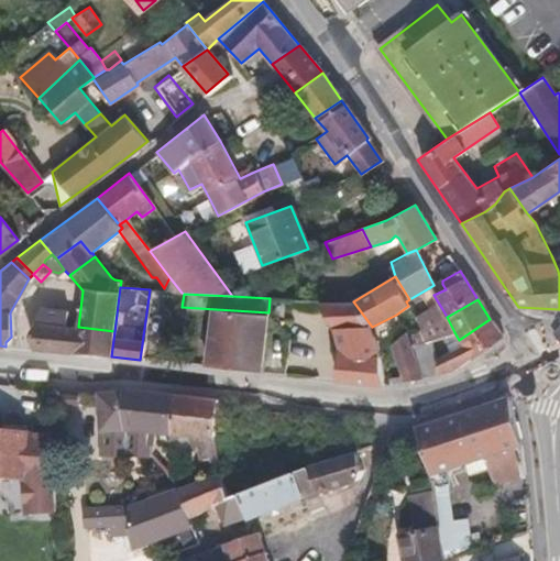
[(372,327),(353,301),(319,301),(330,321),(339,348),(337,377),(384,383),(379,358),(360,359),(358,343),(361,343),(359,327),(372,327)]
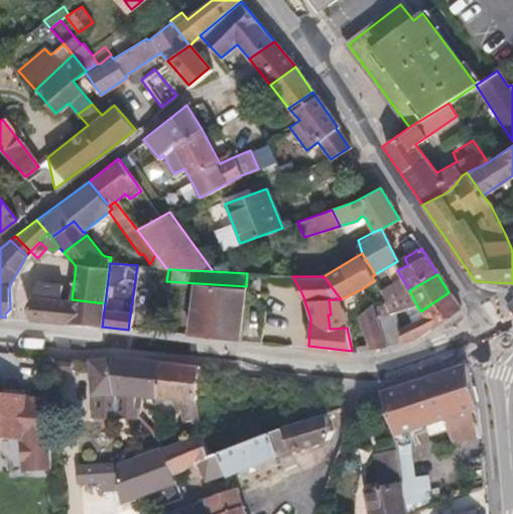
[(102,327),(105,303),(72,299),(60,299),(58,284),(35,282),(26,306),(29,320),(102,327)]
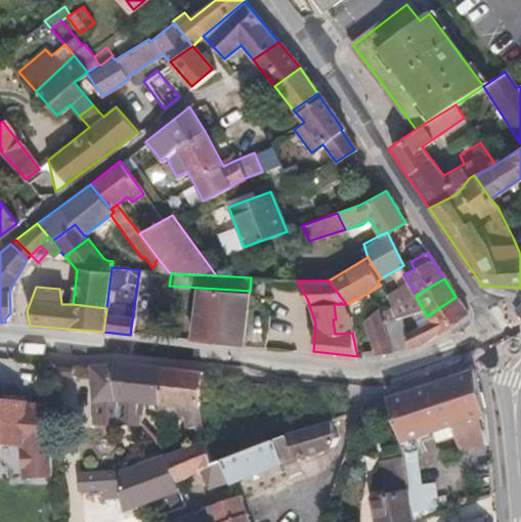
[(423,309),(416,295),(411,288),(393,295),(402,315),(411,313),(423,309)]
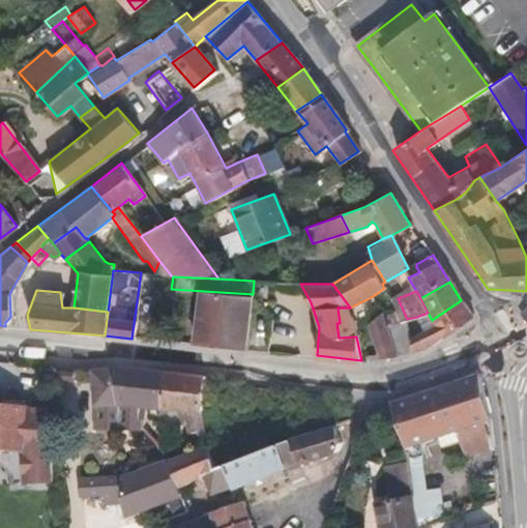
[(246,350),(252,299),(200,293),(195,345),(246,350)]
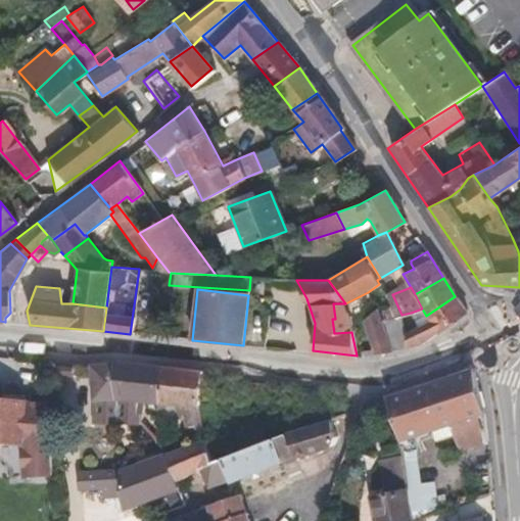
[(347,310),(370,297),(368,292),(345,303),(347,310)]
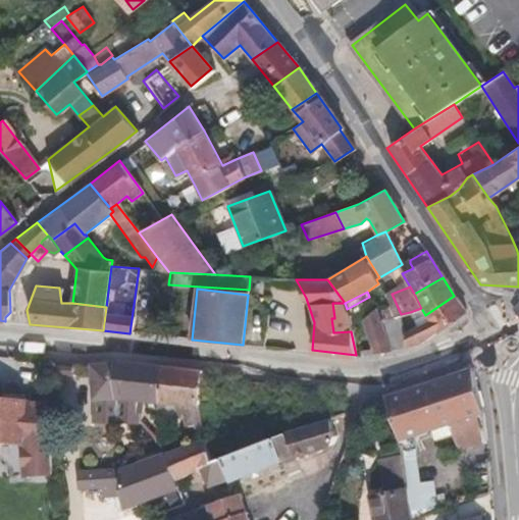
[(419,343),(463,310),(454,296),(425,315),(421,308),(410,312),(416,327),(405,332),(398,315),(379,320),(390,350),(419,343)]
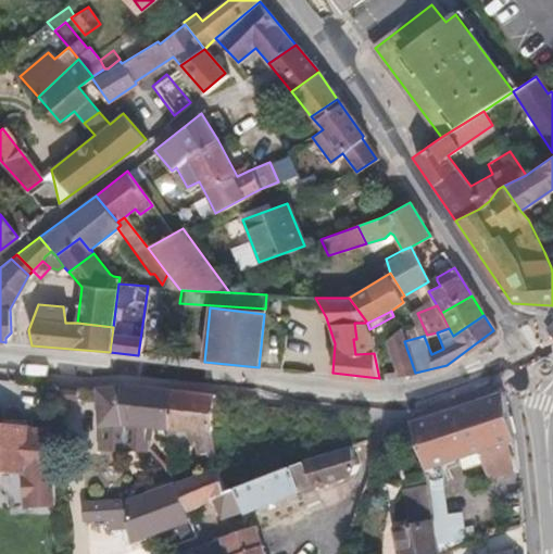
[(376,352),(369,329),(367,323),(354,323),(356,339),(353,339),(355,354),(374,353),(376,352)]
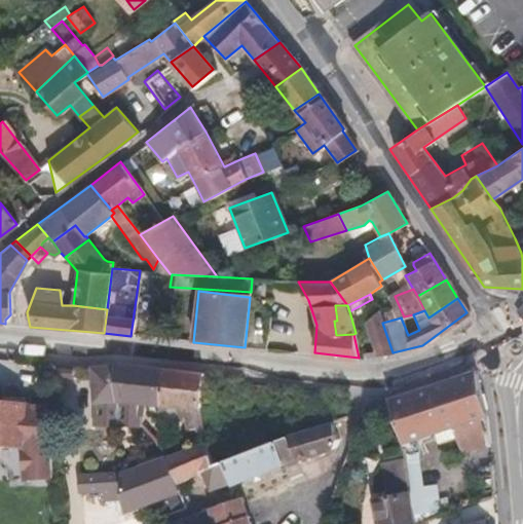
[(393,352),(382,323),(377,310),(366,322),(377,354),(393,352)]
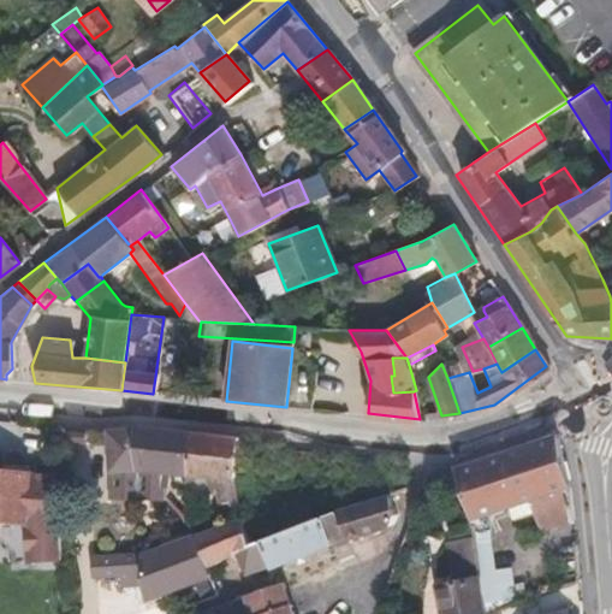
[(167,472),(171,429),(136,425),(105,427),(105,437),(107,471),(135,470),(167,472)]
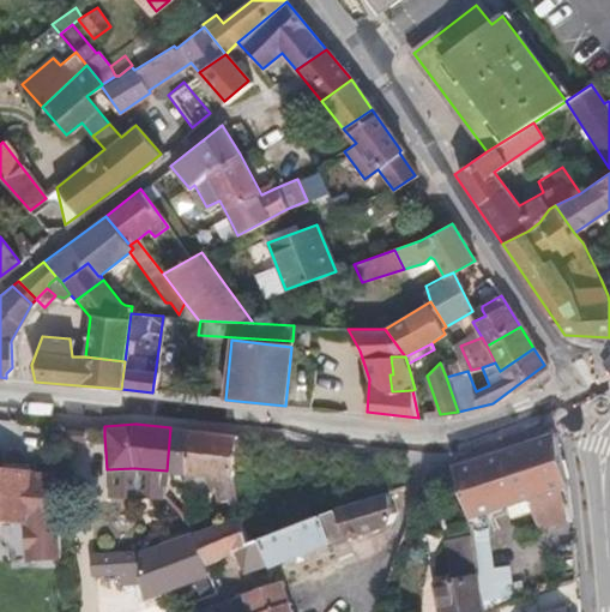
[(231,475),(234,435),(170,427),(167,471),(231,475)]
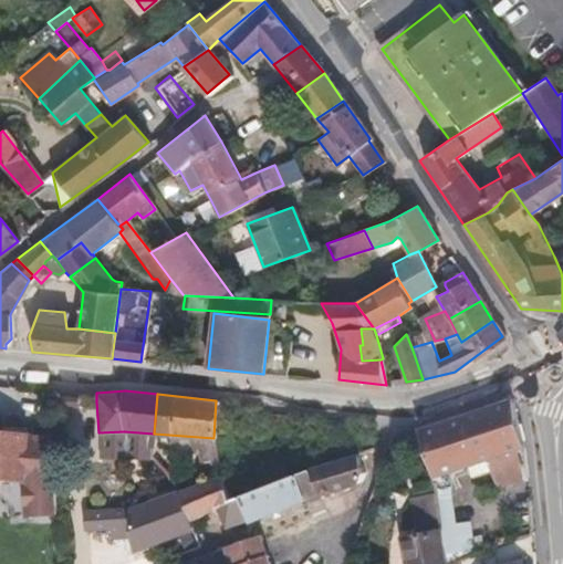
[(524,453),(519,431),(510,399),(418,429),(433,476),(436,494),(451,493),(449,477),(459,473),(458,469),(486,460),(496,486),(527,479),(524,453)]
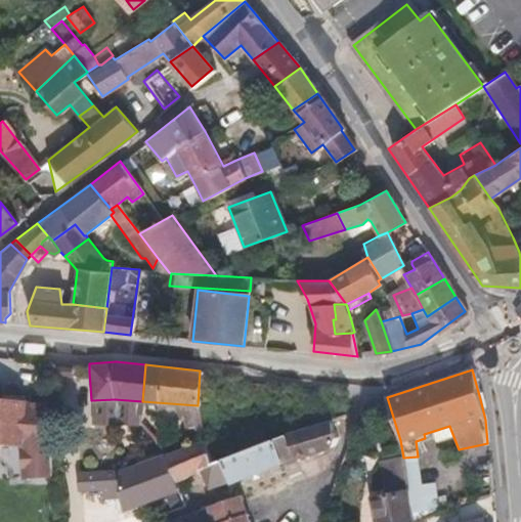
[(286,407),(286,386),(241,381),(242,376),(200,371),(198,405),(210,406),(210,439),(204,441),(211,464),(263,442),(263,406),(286,407)]
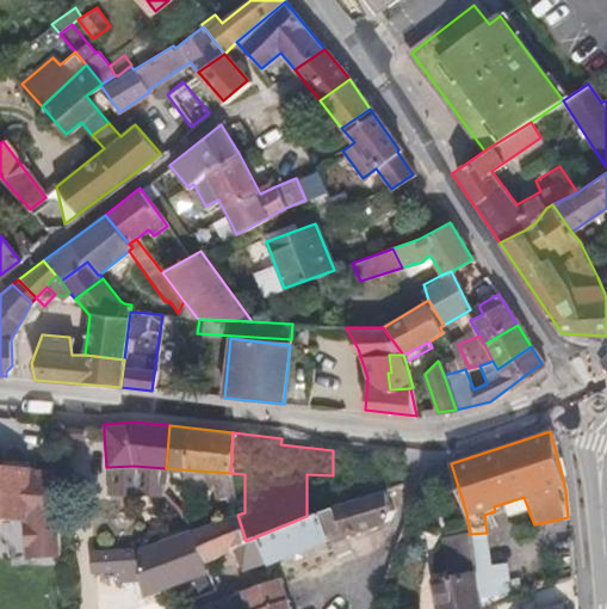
[(61,555),(55,483),(54,471),(0,463),(0,515),(31,518),(33,558),(61,555)]
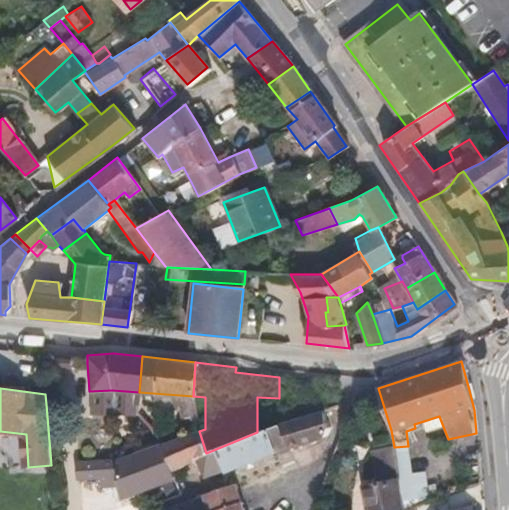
[(112,390),(89,391),(91,413),(138,411),(139,392),(112,390)]
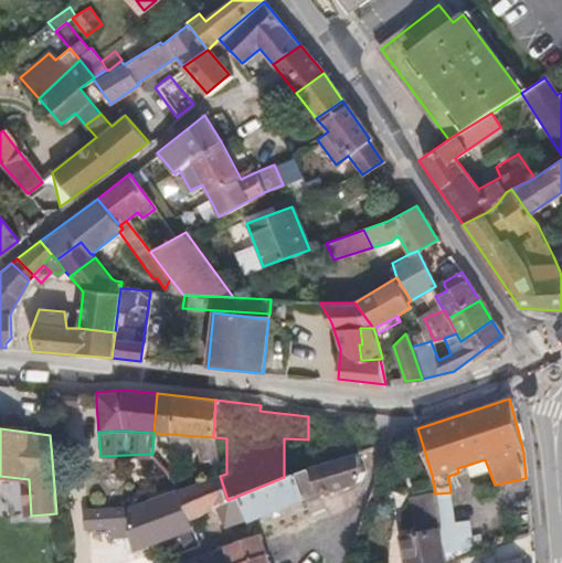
[(358,479),(362,471),(356,450),(309,468),(317,491),(319,495),(358,479)]
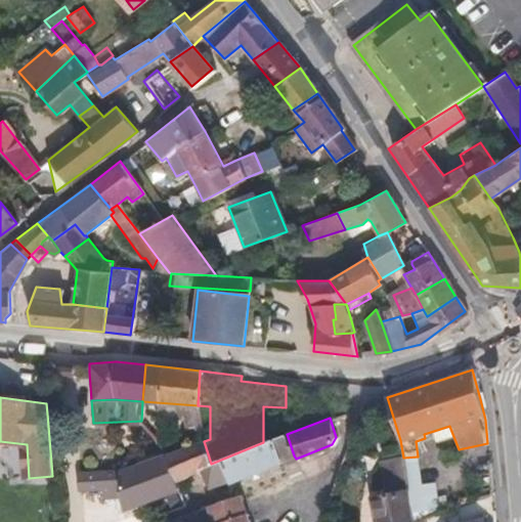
[(229,481),(294,455),(287,434),(263,442),(211,464),(198,470),(201,478),(224,469),(229,481)]
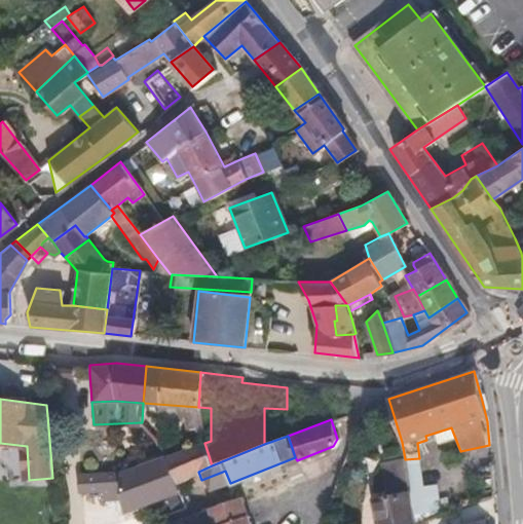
[(212,465),(204,443),(165,456),(176,480),(198,472),(212,465)]
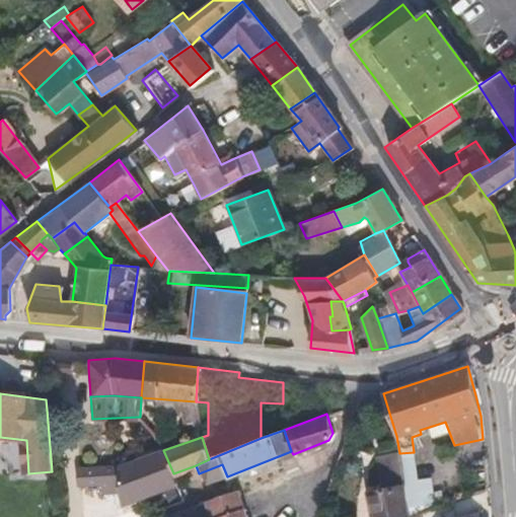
[(176,485),(173,473),(163,450),(118,465),(75,468),(76,486),(101,485),(101,493),(122,492),(123,505),(176,485)]
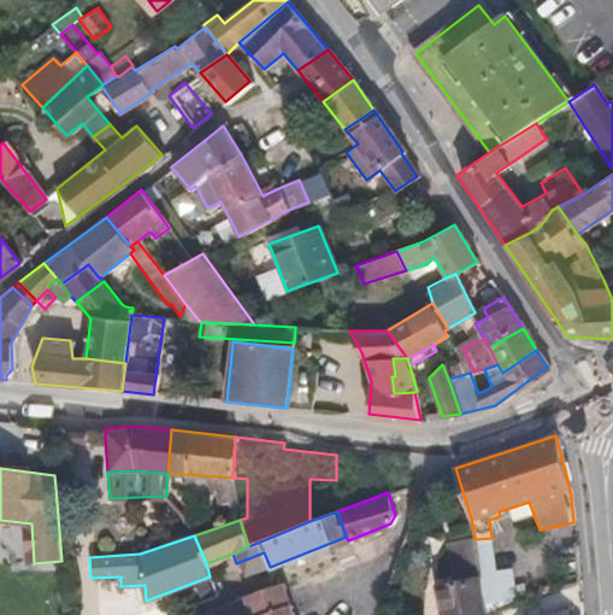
[(487,614),(477,556),(453,562),(457,581),(436,586),(441,614),(487,614)]
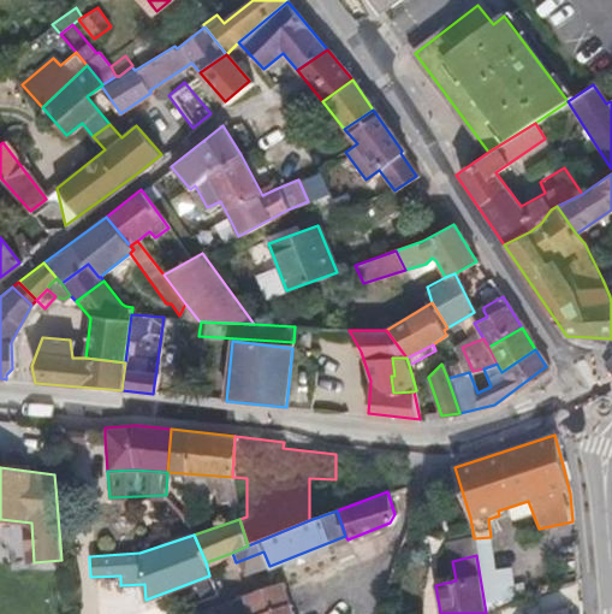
[(254,613),(289,603),(280,582),(269,585),(243,595),(250,613),(254,613)]
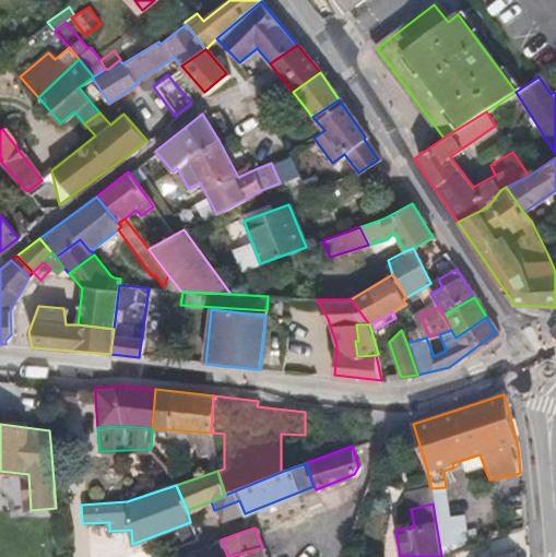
[(264,556),(262,547),(231,556),(264,556)]
